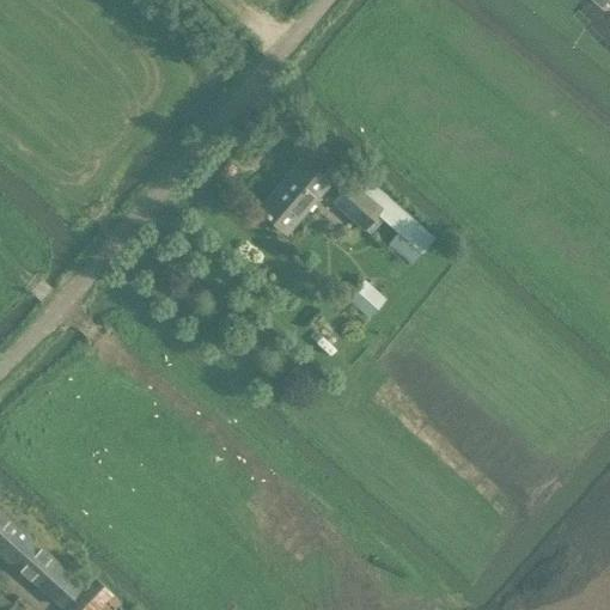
[(288,236),(333,185),(303,160),(260,211),(288,236)]
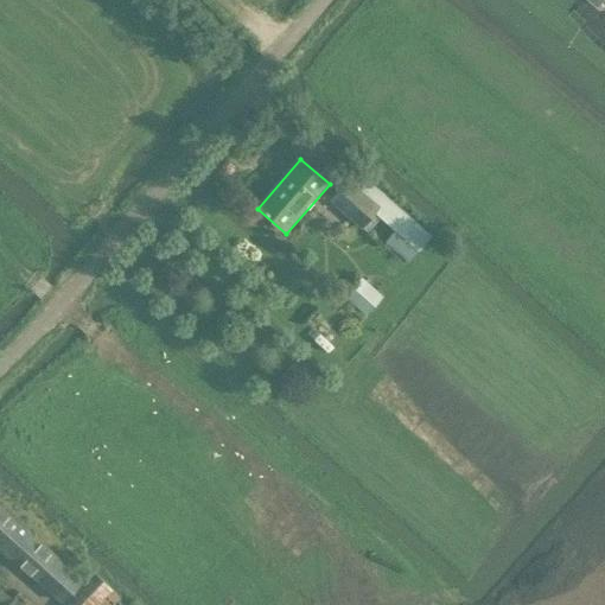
[(350,183),(332,202),(363,229),(370,235),(381,222),(375,216),(376,214),(396,231),(411,216),(360,171),(350,183)]
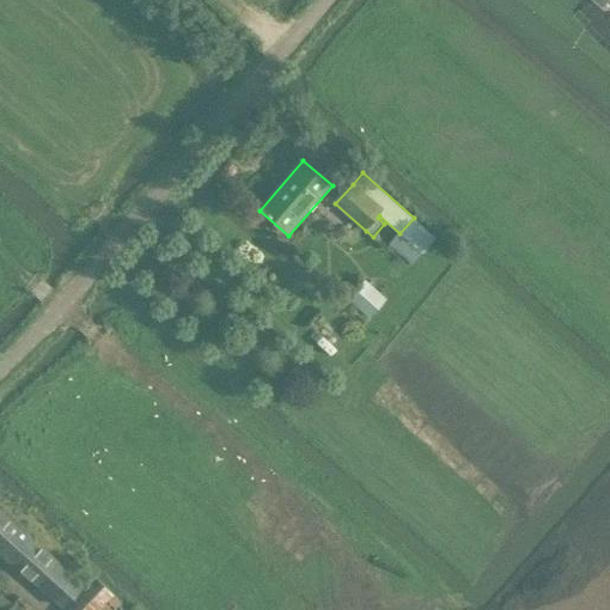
[(348,300),(370,319),(388,300),(365,281),(348,300)]
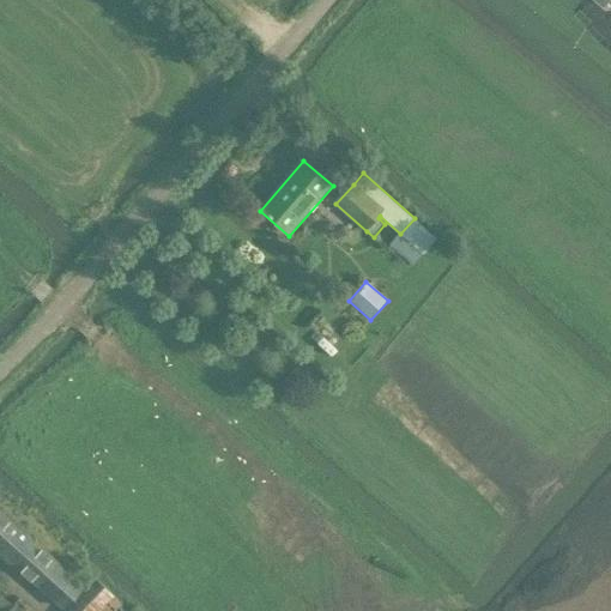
[(0,551),(65,610),(84,590),(52,561),(52,560),(0,513),(0,551)]
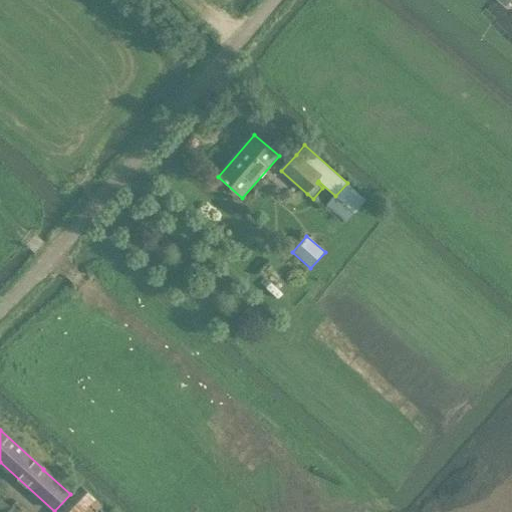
[(81,486),(58,511),(83,511),(96,500),(93,497),(81,486)]
